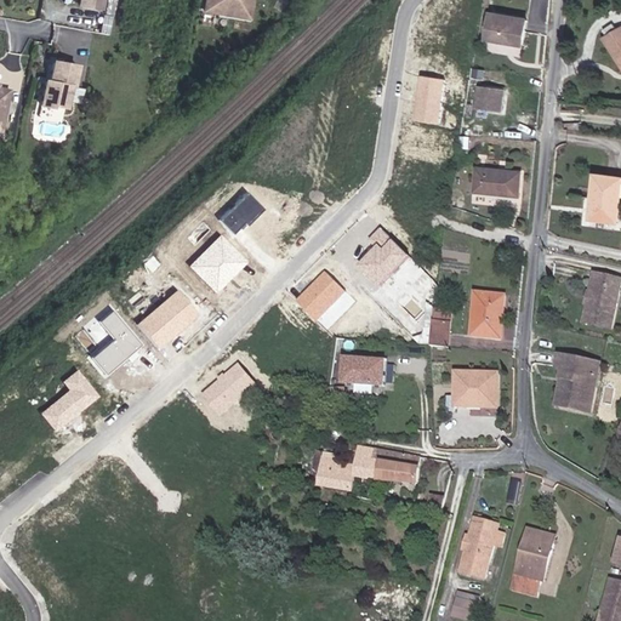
[(102,16),(104,0),(81,0),(79,12),(102,16)]
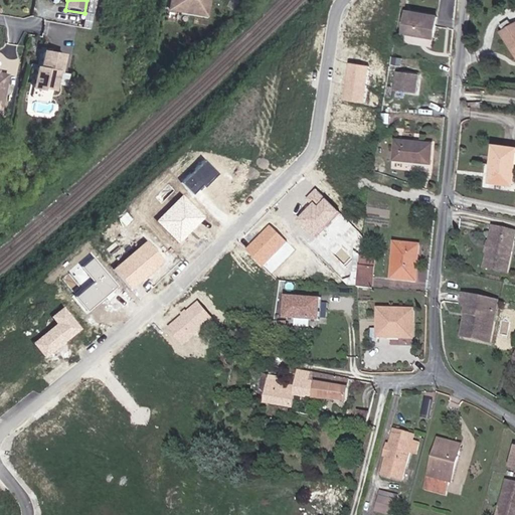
[(200,13),(203,0),(178,0),(176,7),(200,13)]
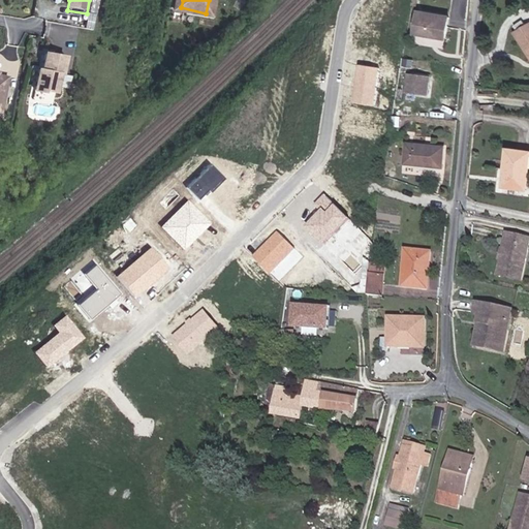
[(443,42),(446,22),(415,17),(412,38),(443,42)]
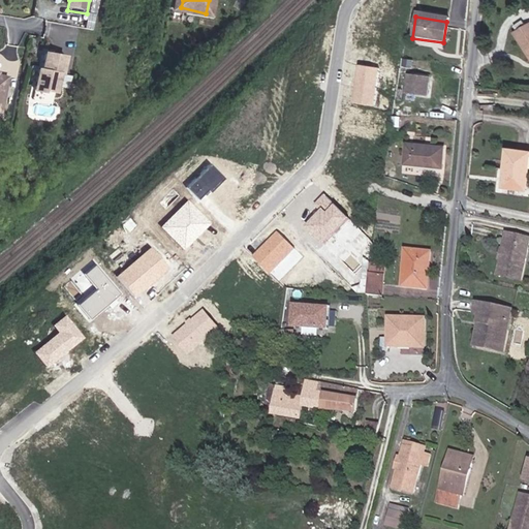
[(528,27),(528,25),(510,36),(527,64),(528,63),(528,27)]
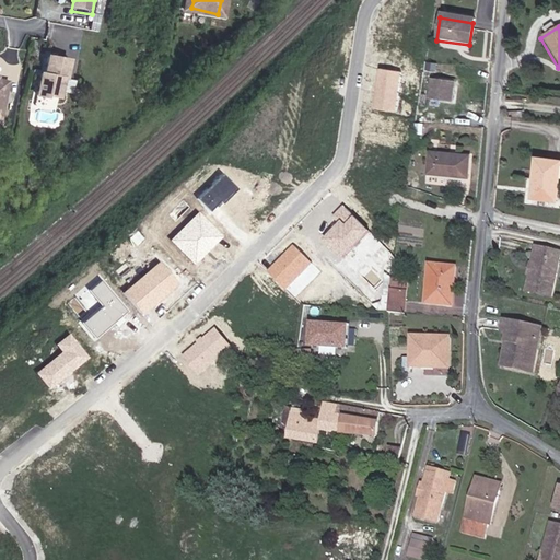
[(59,105),(62,85),(66,86),(69,67),(47,62),(44,81),(41,80),(36,103),(47,104),(47,103),(59,105)]
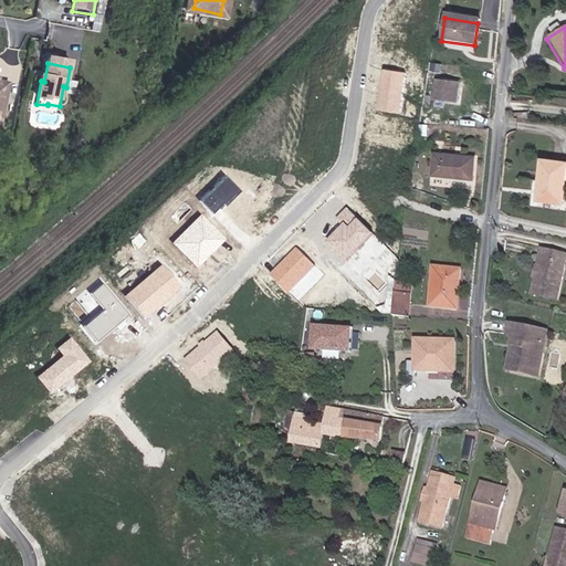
[(399,114),(405,72),(381,70),(376,111),(399,114)]
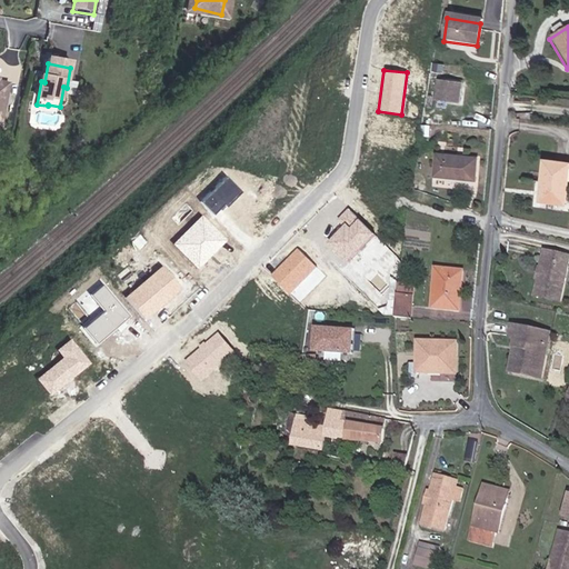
[(0,126),(3,127),(9,88),(0,87),(0,126)]
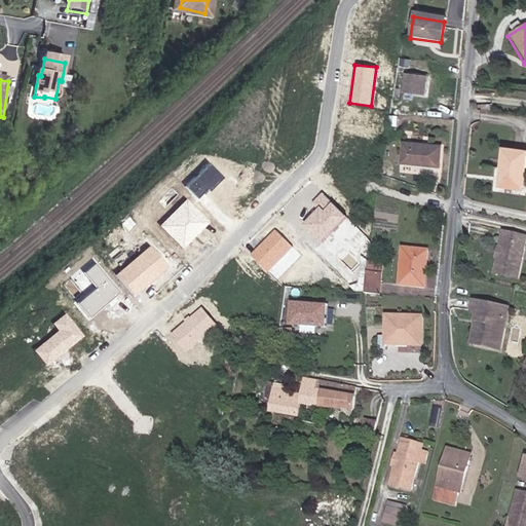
[(423,98),(425,81),(405,80),(402,97),(423,98)]
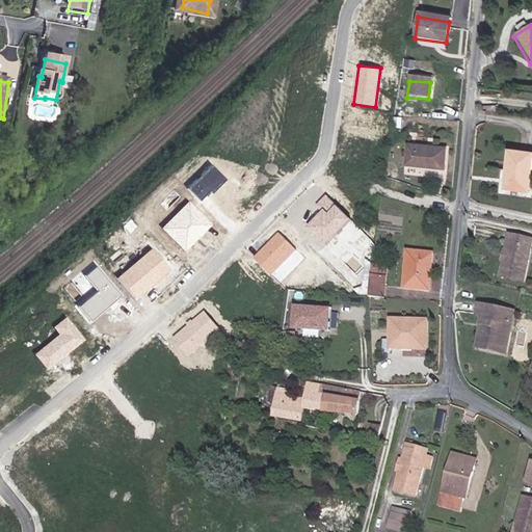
[(411,150),(409,170),(445,173),(447,154),(411,150)]
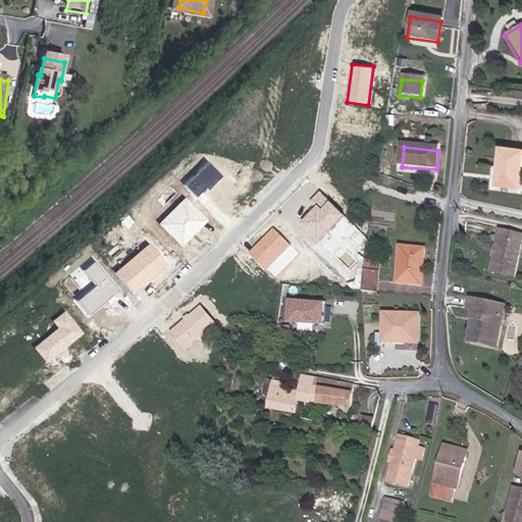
[(521,151),(498,149),(492,187),(516,189),(518,167),(521,167),(521,151)]
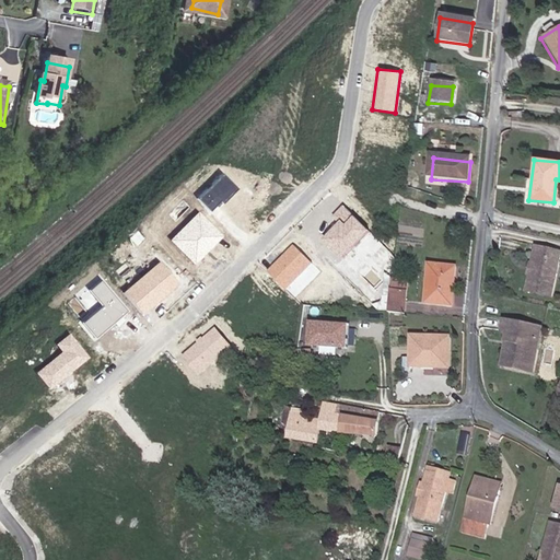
[(352,213),(343,203),(331,214),(337,220),(321,240),(343,260),(370,232),(351,214),(352,213)]
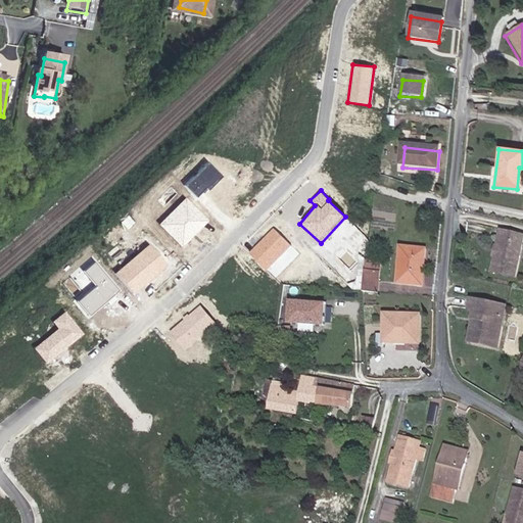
[(211,221),(186,198),(160,225),(183,248),(211,221)]
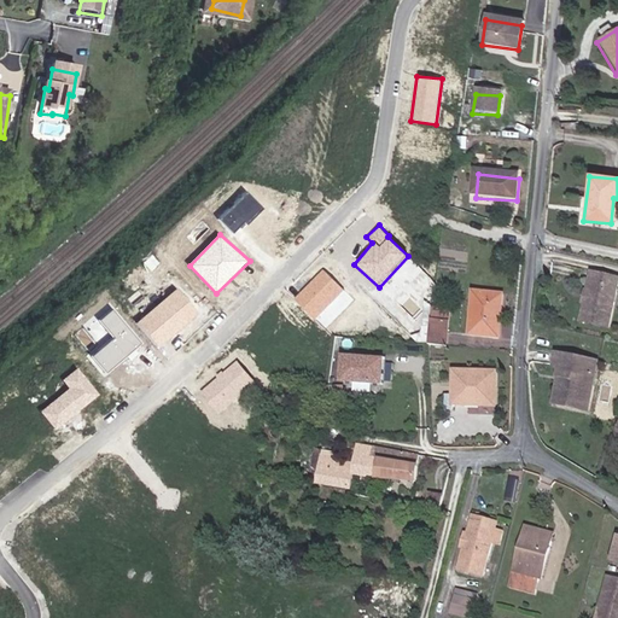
[(617,279),(617,273),(590,267),(581,316),(608,322),(617,279)]
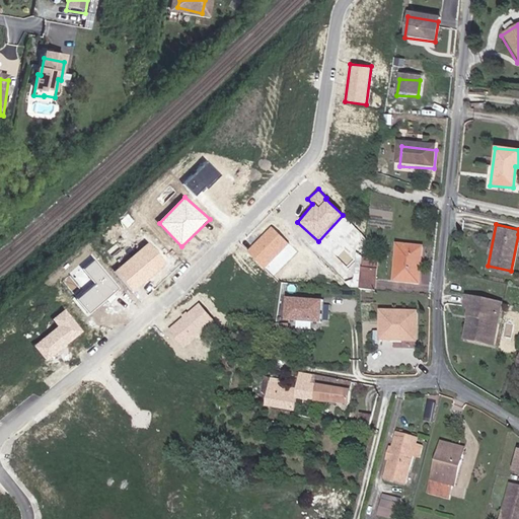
[(289,243),(271,225),(247,251),(265,270),(289,243)]
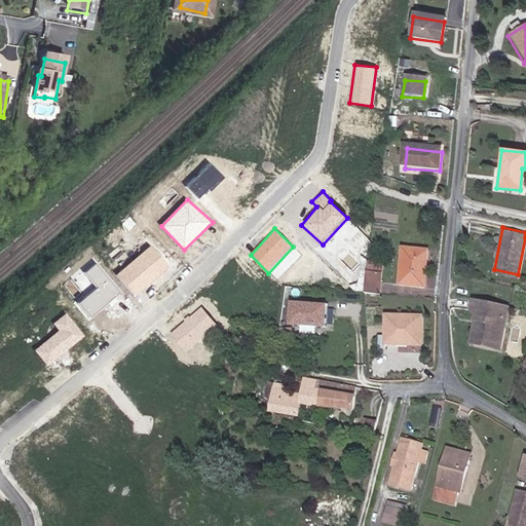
[(137,297),(170,268),(151,246),(116,275),(137,297)]
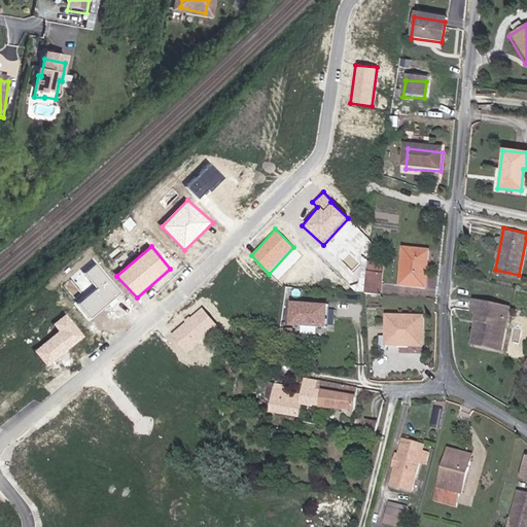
[(428,255),(405,253),(400,289),(424,292),(428,255)]
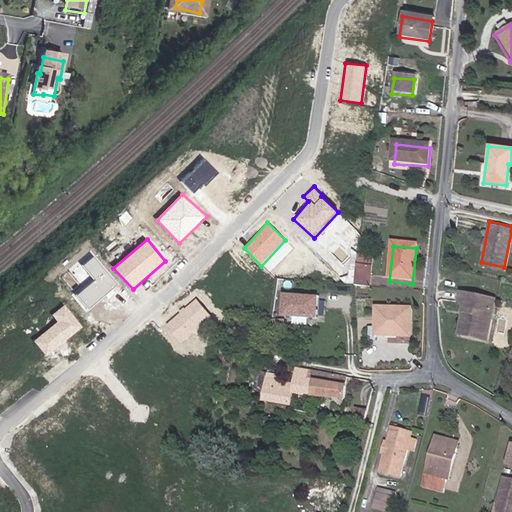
[(119,285),(94,257),(84,266),(96,281),(77,295),(90,310),(119,285)]
